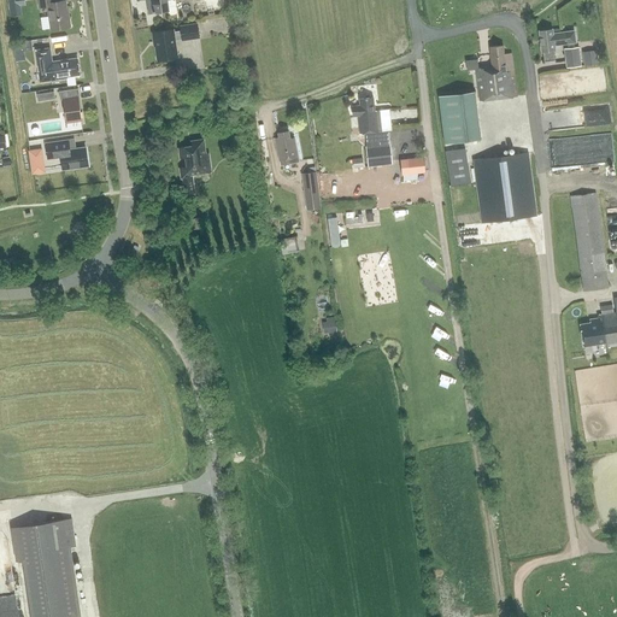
[(25,6),(24,0),(7,0),(10,17),(22,16),(21,6),(25,6)]
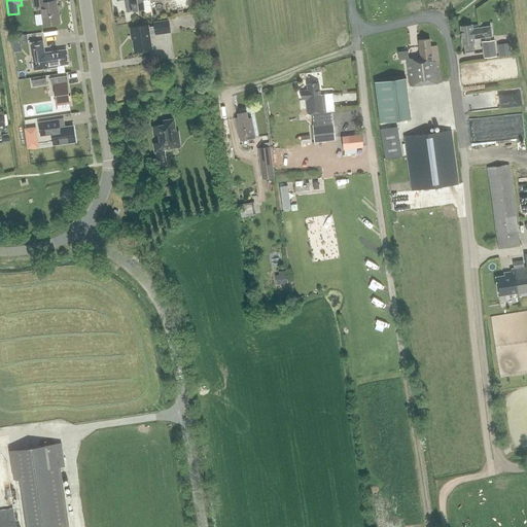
[(45,2),(45,0),(32,0),(33,6),(40,5),(43,26),(60,23),(59,13),(58,13),(56,1),(45,2)]
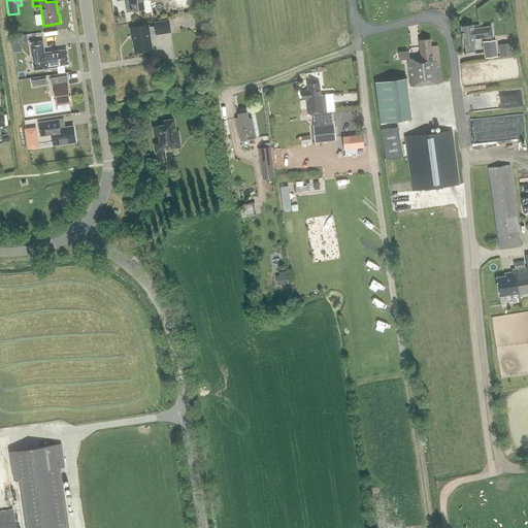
[(147,0),(142,1),(142,0),(125,0),(127,11),(143,9),(144,11),(145,12),(151,11),(149,1),(147,0)]
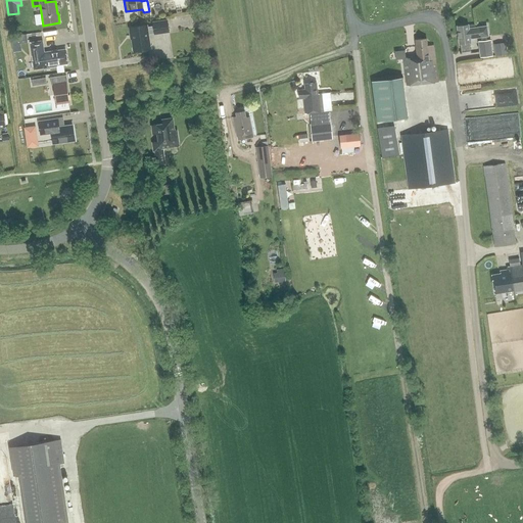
[(131,36),(133,52),(150,49),(148,35),(154,34),(154,35),(169,33),(167,20),(152,22),(153,27),(147,28),(146,26),(129,28),(130,36),(131,36)]
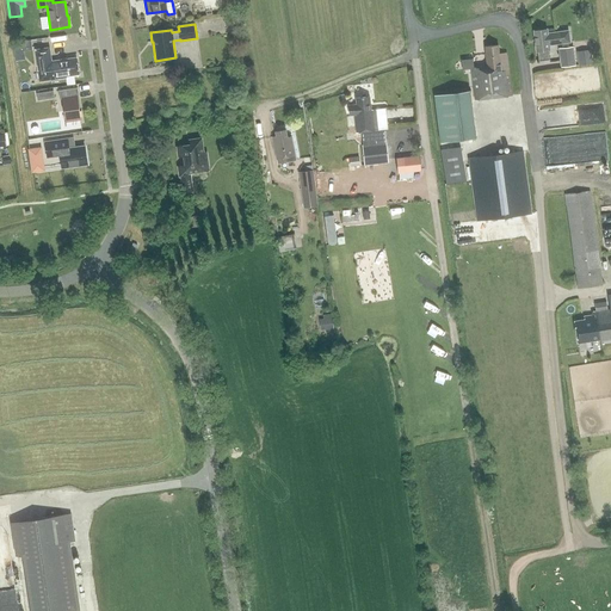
[(547,30),(534,31),(536,51),(537,50),(538,62),(549,61),(548,49),(549,49),(548,45),(569,42),(568,31),(547,34),(547,30)]
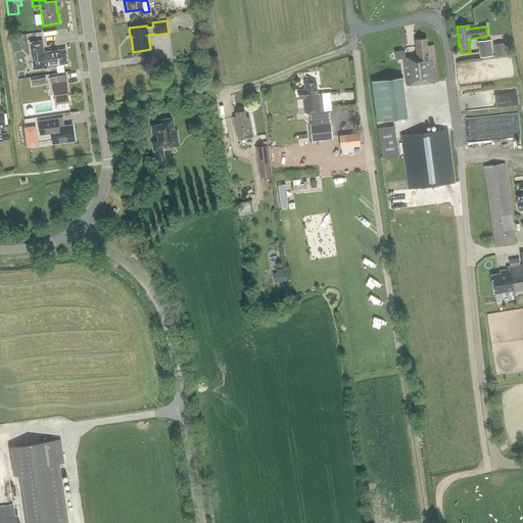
[(29,34),(13,36),(14,50),(22,49),(21,41),(30,40),(29,34)]
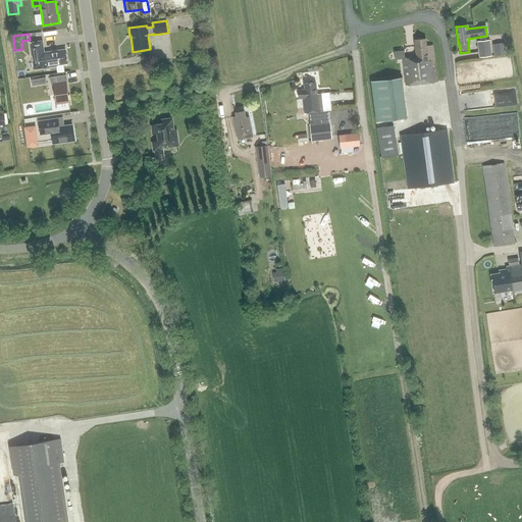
[(406,86),(437,82),(432,45),(426,46),(425,39),(414,40),(416,57),(403,58),(406,86)]
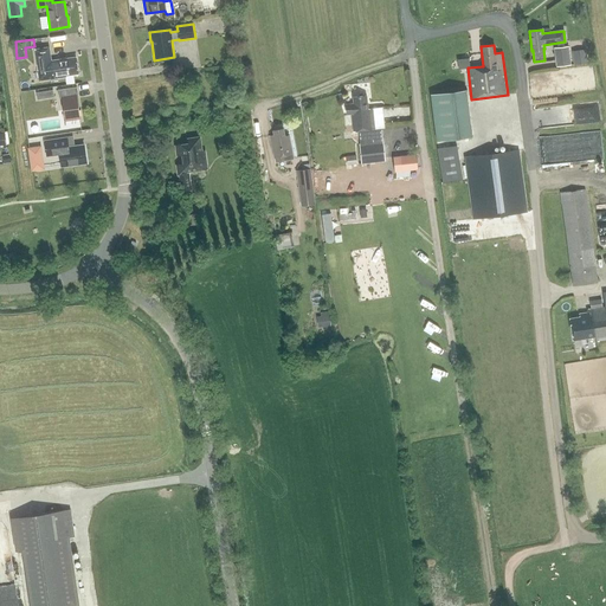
[(553,49),(555,68),(571,65),(568,46),(553,49)]
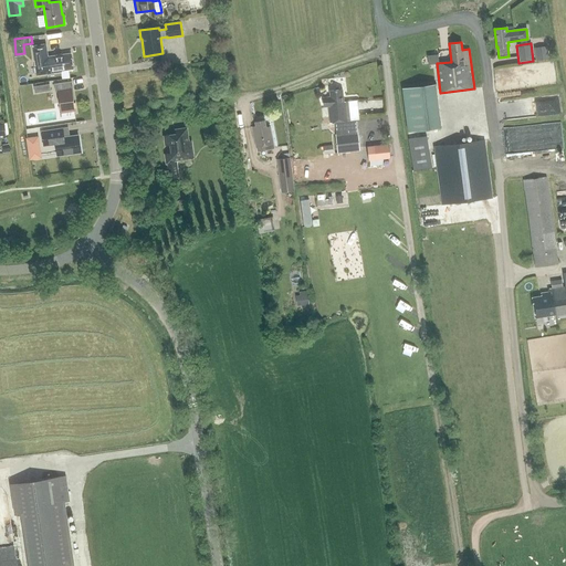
[(32,46),(37,75),(61,72),(61,71),(73,69),(71,54),(48,58),(45,44),(32,46)]
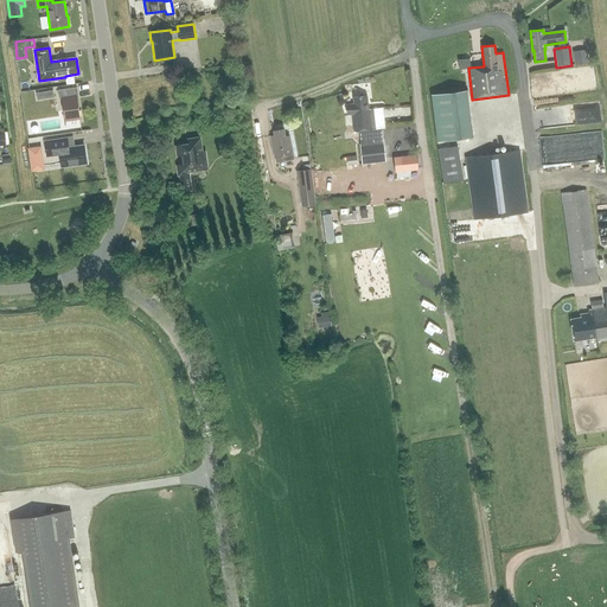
[(574,51),(575,65),(588,64),(587,50),(574,51)]
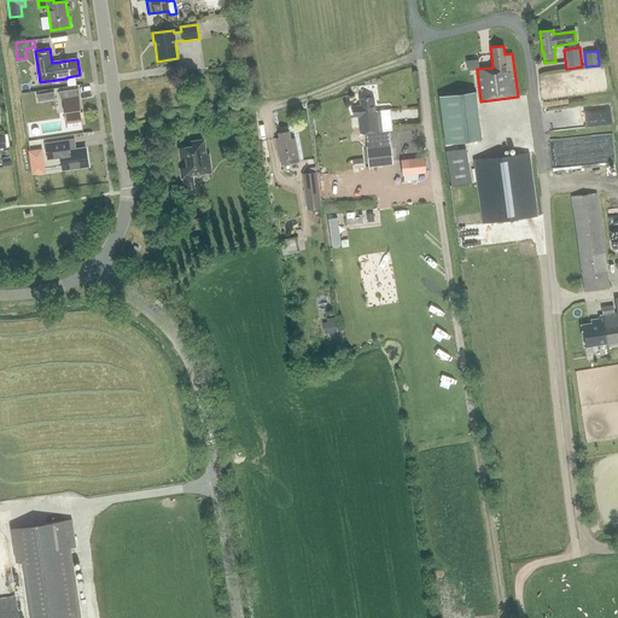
[(41,100),(57,97),(56,89),(40,93),(41,100)]
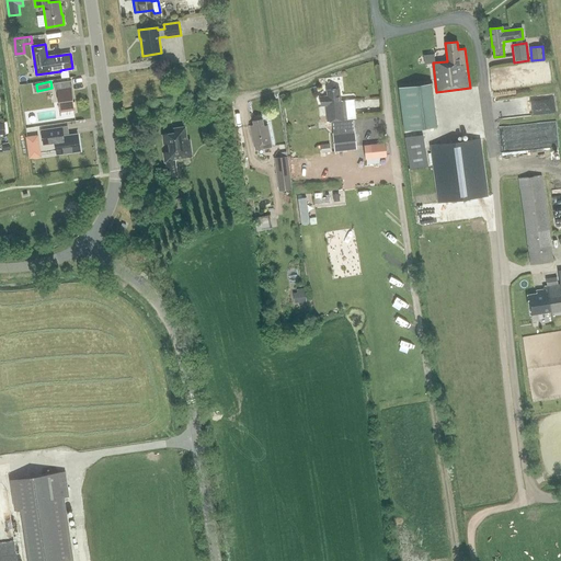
[(73,110),(70,88),(68,89),(67,81),(53,83),(54,91),(56,91),(59,112),(73,110)]
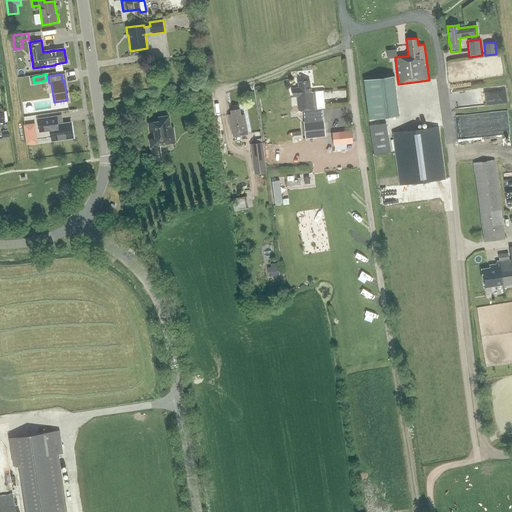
[(368,119),(399,115),(394,76),(363,79),(368,119)]
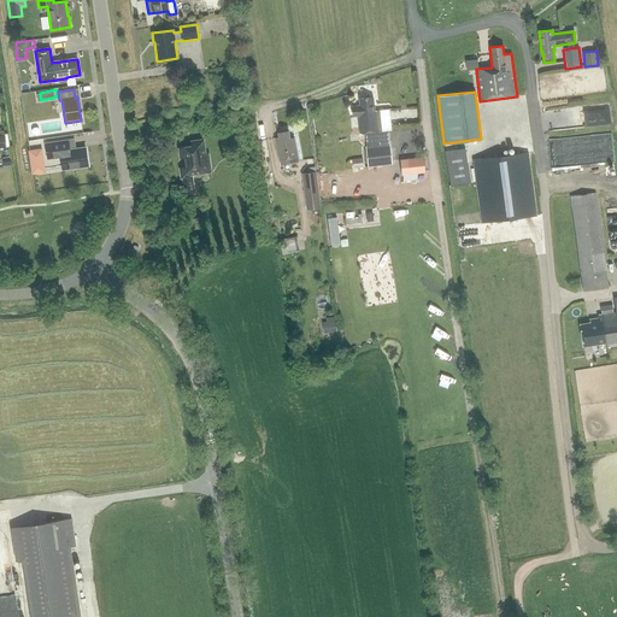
[(388,131),(381,133),(378,111),(375,111),(372,98),(359,99),(359,106),(352,106),(353,116),(357,116),(359,135),(365,134),(368,166),(391,164),(388,131)]
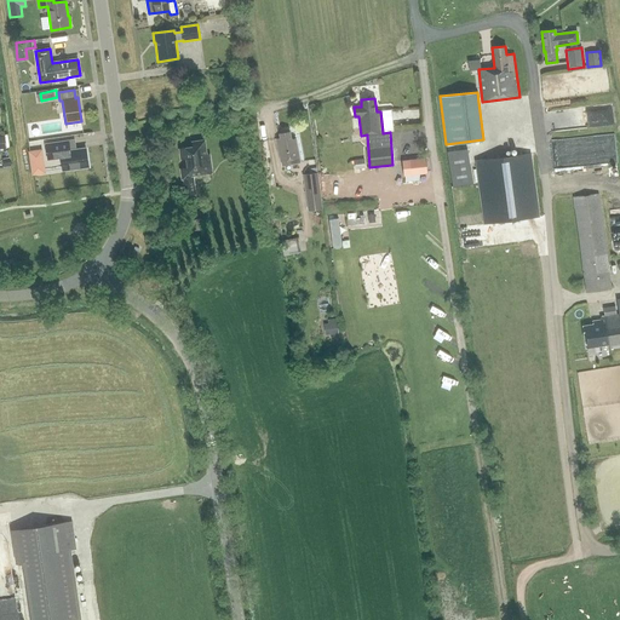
[(281,160),(290,159),(291,165),(299,164),(294,138),(291,139),(290,132),(280,135),(280,138),(277,139),(281,160)]
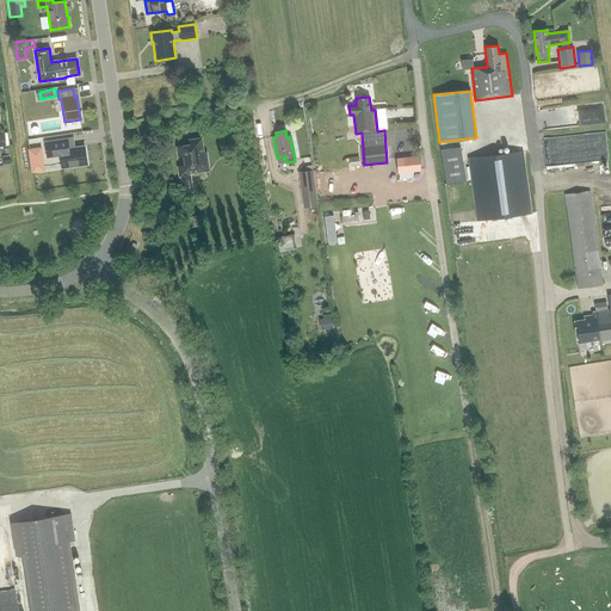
[(184,156),(185,165),(177,166),(178,178),(180,178),(183,192),(192,191),(190,173),(209,171),(207,152),(203,153),(202,139),(189,140),(190,144),(177,147),(178,158),(184,156)]
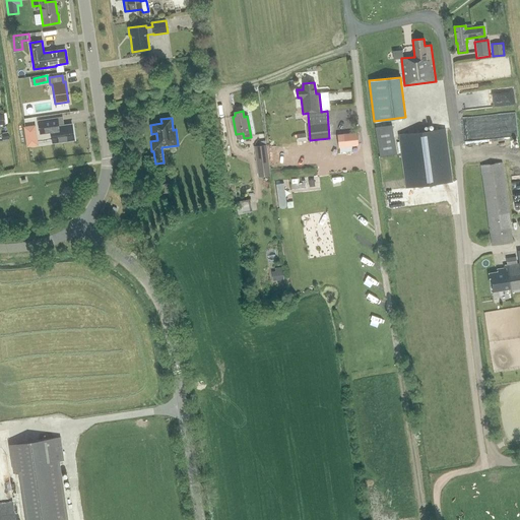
[(74,140),(71,125),(54,127),(53,119),(38,121),(40,134),(51,132),(52,143),(74,140)]
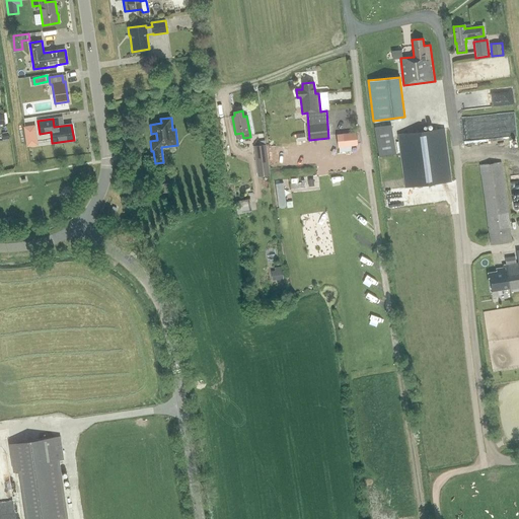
[(391,124),(390,125),(389,122),(380,123),(381,126),(374,127),(378,156),(395,154),(391,124)]
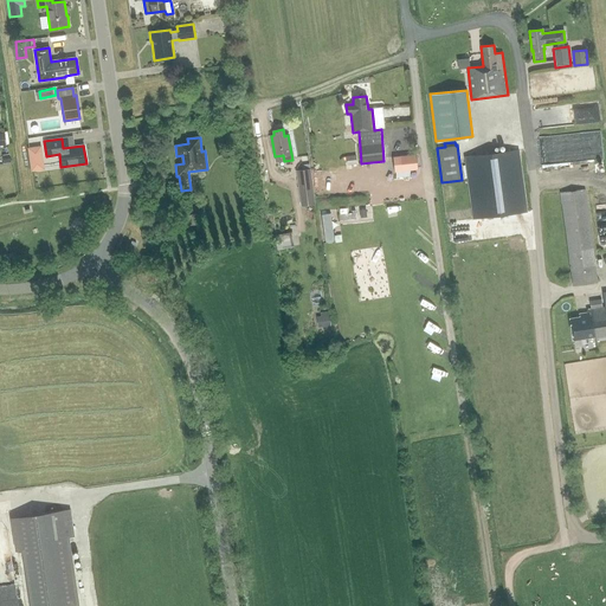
[(44,144),(30,146),(34,171),(47,168),(44,144)]
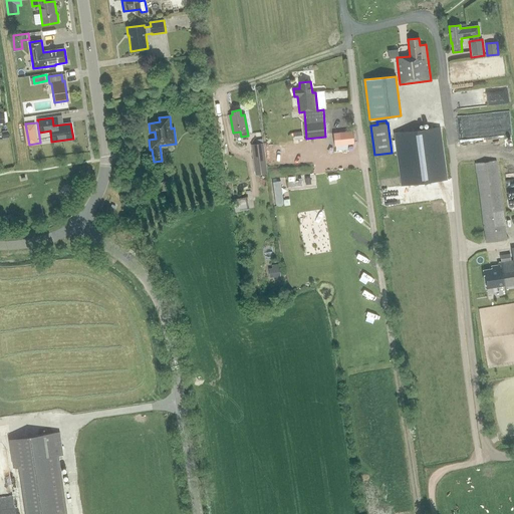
[(394,133),(401,186),(446,180),(440,127),(394,133)]
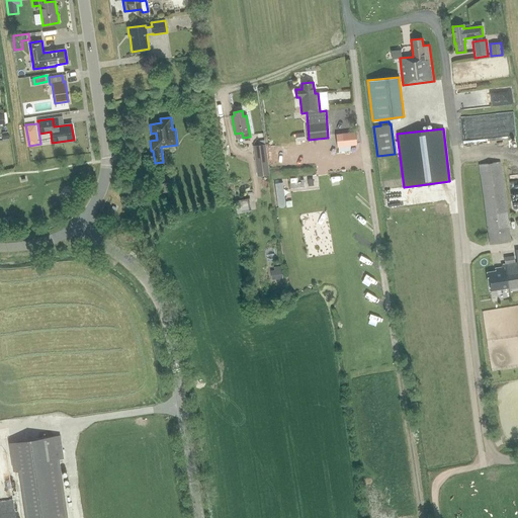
[(336,147),(356,145),(354,133),(335,135),(336,147)]
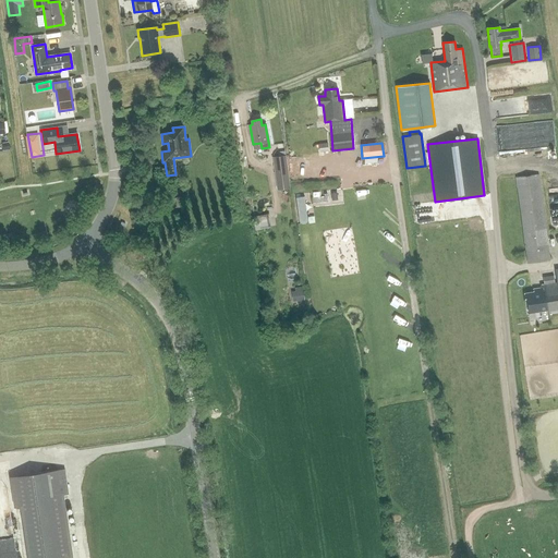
[(286,155),(273,157),(277,190),(290,187),(286,155)]
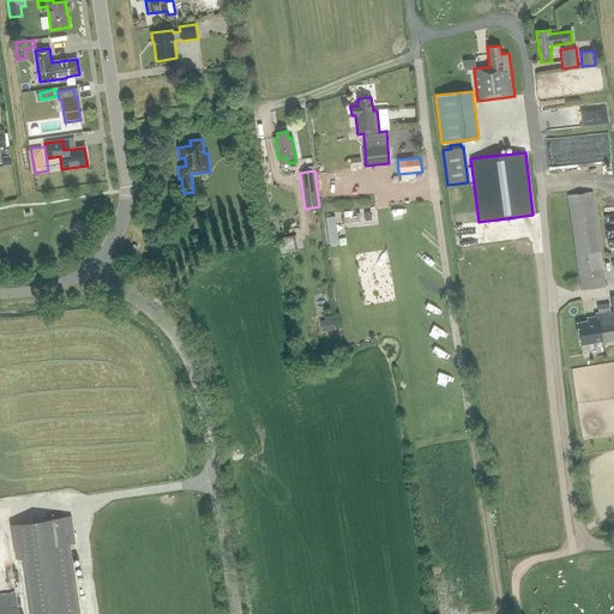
[(567,196),(579,290),(606,287),(593,192),(567,196)]
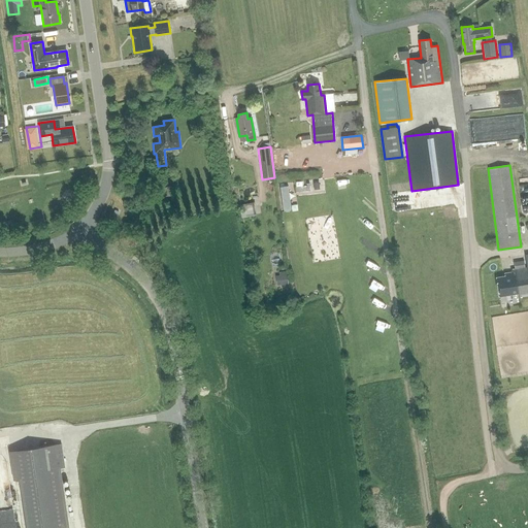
[(291,185),(283,186),(287,210),(295,208),(291,185)]
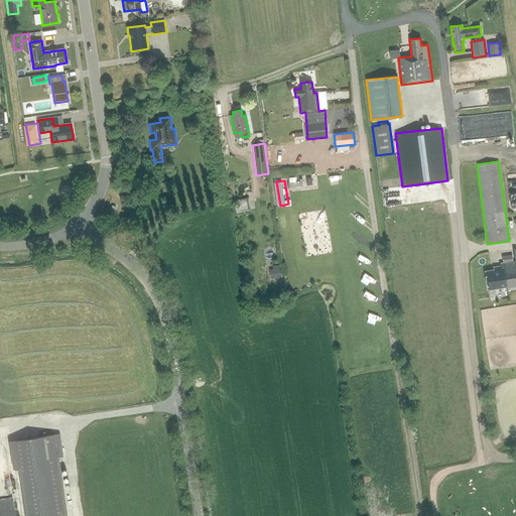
[(155,183),(156,192),(170,190),(169,181),(155,183)]
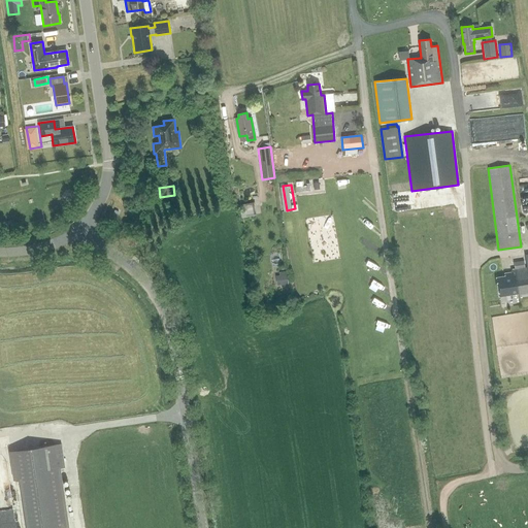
[(239,205),(241,218),(255,215),(253,202),(239,205)]
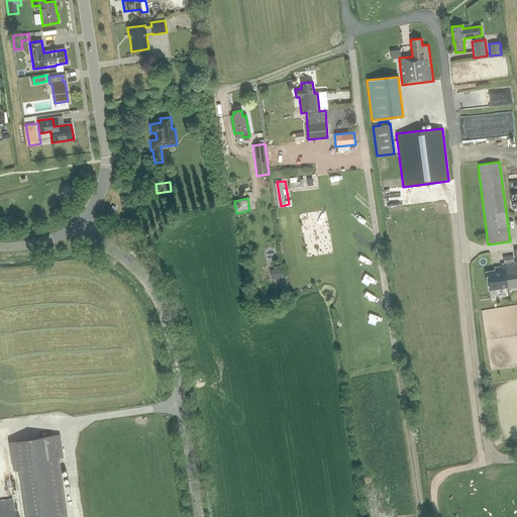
[(508,291),(516,289),(516,249),(514,250),(516,262),(514,262),(513,255),(503,257),(504,264),(504,267),(494,269),(495,271),(486,272),(489,290),(507,288),(508,291)]
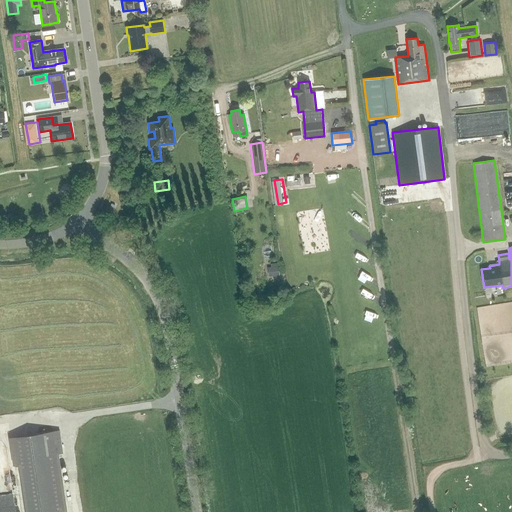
[(280,263),(270,264),(271,275),(282,273),(280,263)]
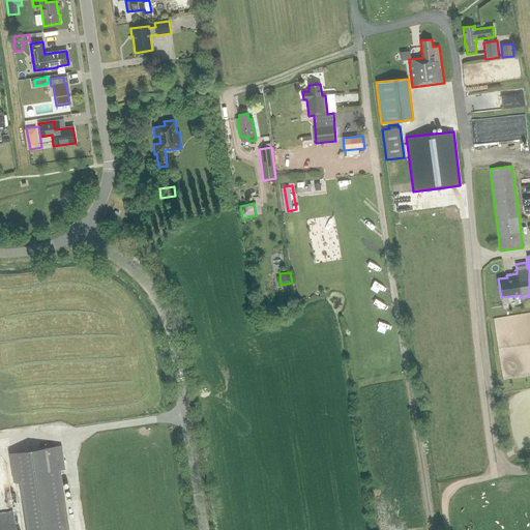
[(61,446),(9,453),(13,482),(21,481),(28,529),(68,529),(60,470),(64,469),(61,446)]
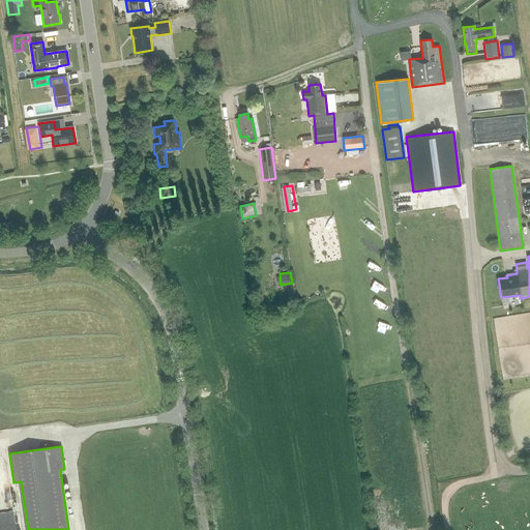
[(2,510),(0,510),(0,516),(1,529),(10,529),(9,517),(3,518),(2,510)]
